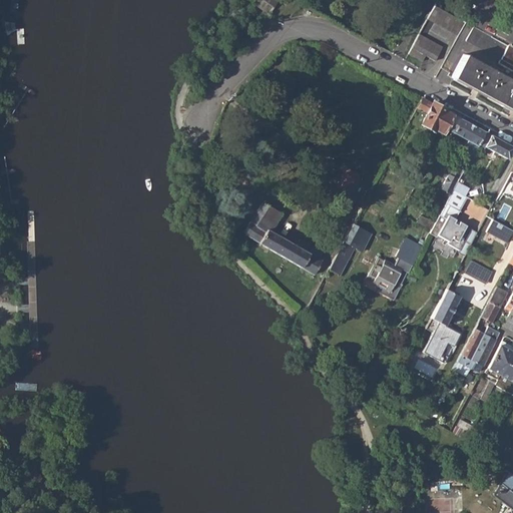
[(251,0),(249,4),(265,15),(275,2),(272,0),(251,0)]
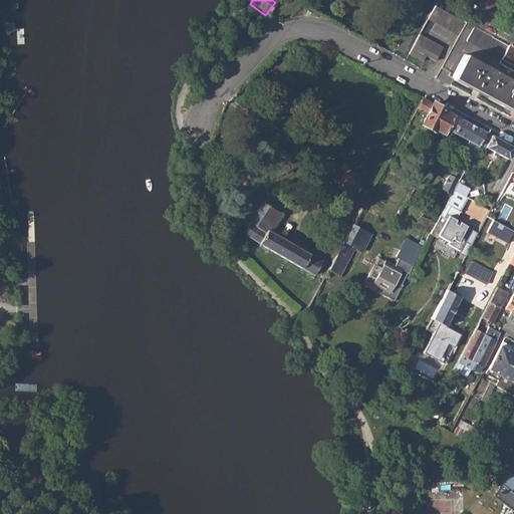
[(428,18),(457,35),(465,21),(449,12),(435,5),(428,18)]
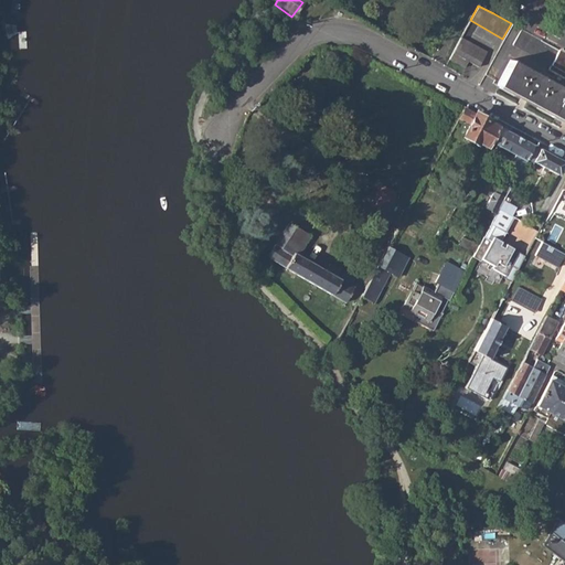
[(551,65),(558,50),(520,29),(512,44),(551,65)]
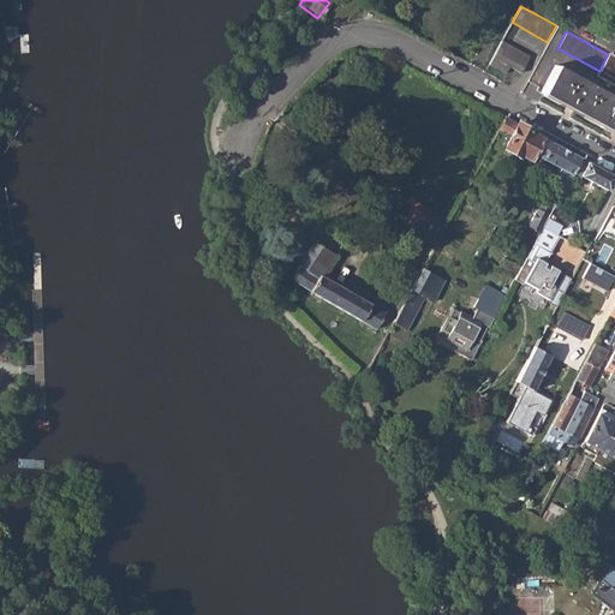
[(493,58),(508,66),(521,73),(530,55),(501,40),(493,58)]
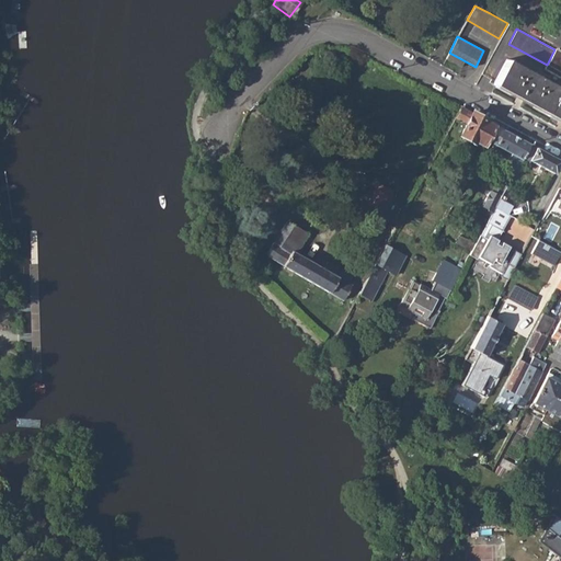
[(554,49),(547,65),(544,69),(560,78),(560,49),(560,52),(554,48),(554,49)]
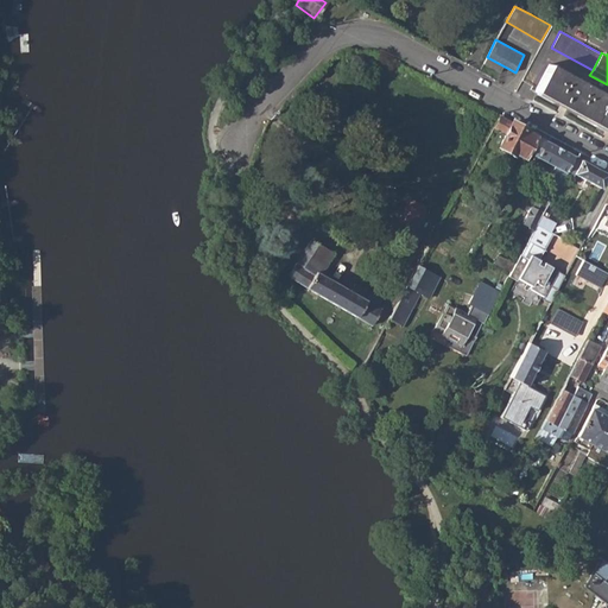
[(502,65),(487,57),(483,63),(499,71),(502,65)]
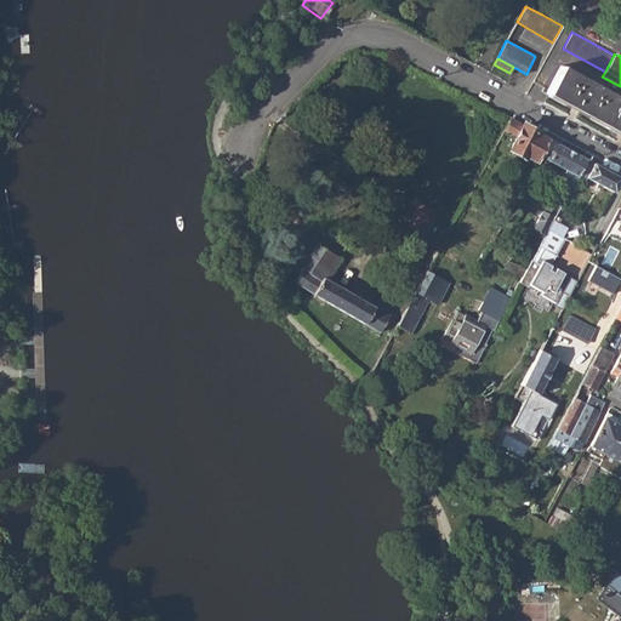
[(599,121),(614,95),(560,66),(546,93),(575,109),(599,121)]
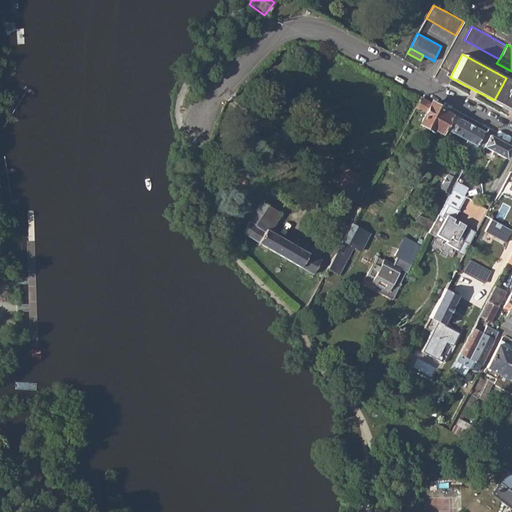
[(511,80),(506,78),(494,100),(511,110),(511,80)]
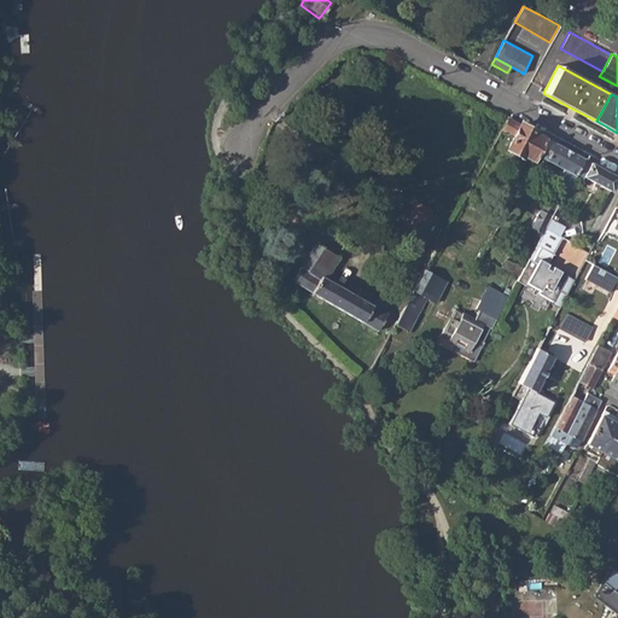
[(557,179),(567,185),(570,180),(573,174),(582,158),(558,145),(531,130),(506,117),(500,129),(512,135),(507,146),(531,159),(535,153),(561,168),(557,179)]
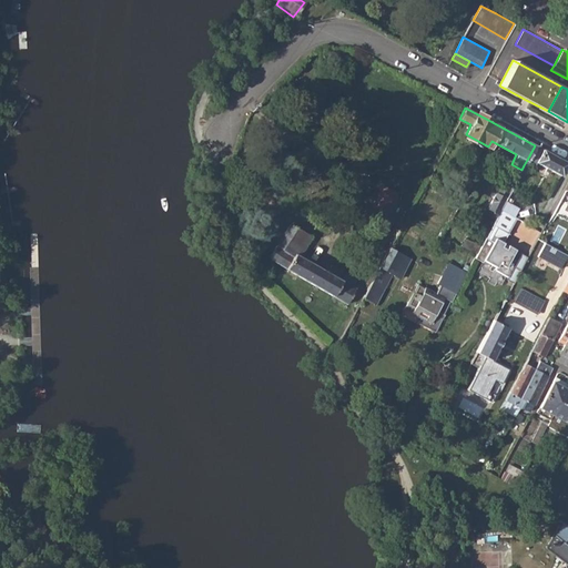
[(535,162),(561,175),(567,163),(548,153),(535,145),(527,160),(534,164),(535,162)]
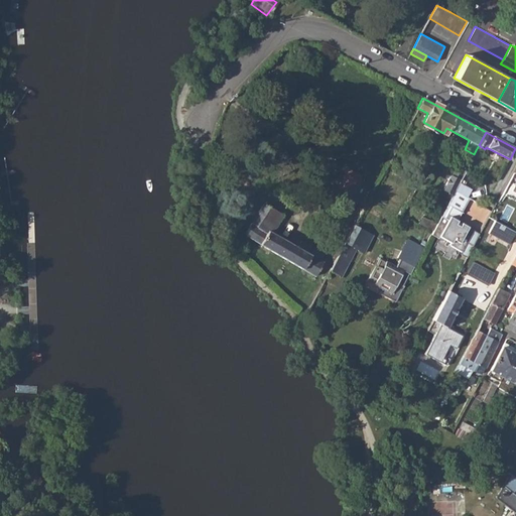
[(458,158),(455,163),(466,169),(469,164),(458,158)]
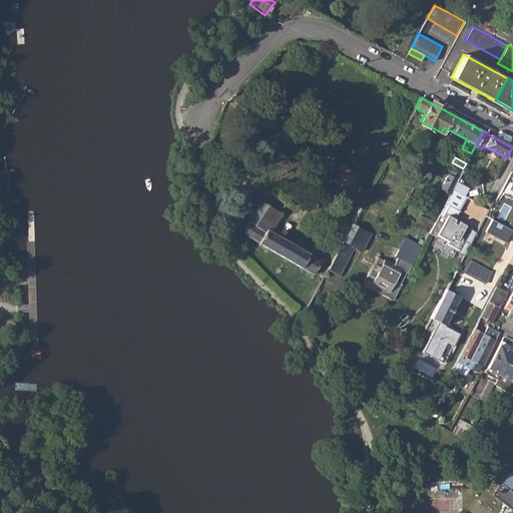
[(439,186),(441,187),(450,192),(456,180),(463,168),(452,162),(439,186)]
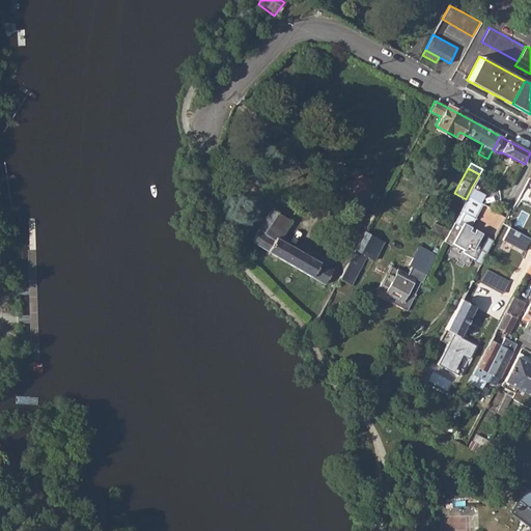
[(354,176),(363,182),(366,176),(357,171),(354,176)]
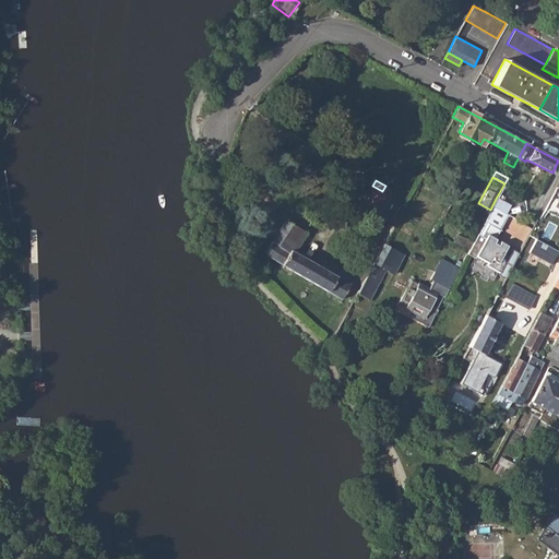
[(475,238),(473,242),(468,250),(466,253),(474,258),(476,256),(488,262),(487,264),(500,272),(511,252),(504,249),(507,245),(500,241),(496,238),(508,214),(504,212),(509,205),(509,204),(497,197),(490,210),(488,213),(475,238)]
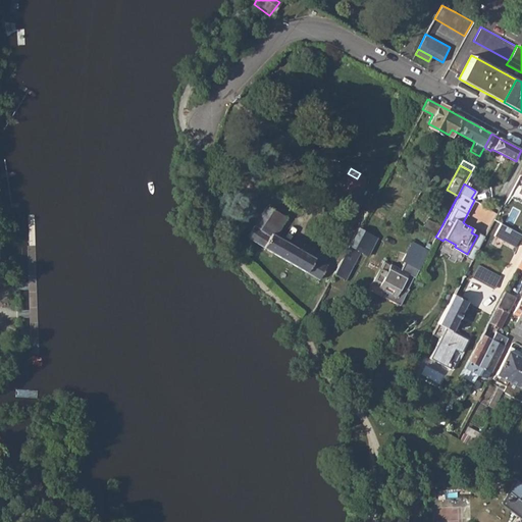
[(301,247),(274,231),(276,228),(285,214),(268,203),(248,233),(262,244),(319,275),(326,261),(324,260),(326,256),(325,251),(305,240),(301,247)]
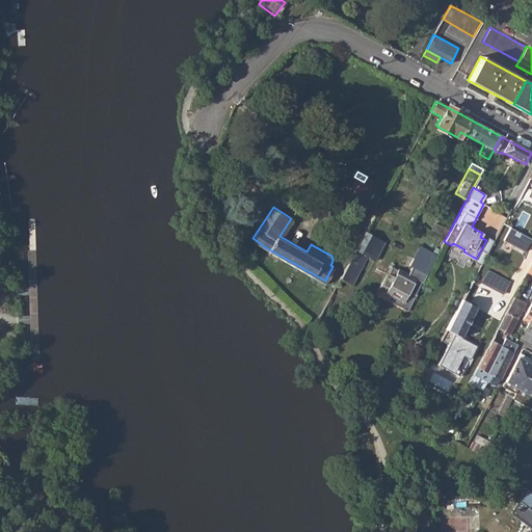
[(497,233),(505,216),(500,213),(495,221),(489,218),(484,227),(497,233)]
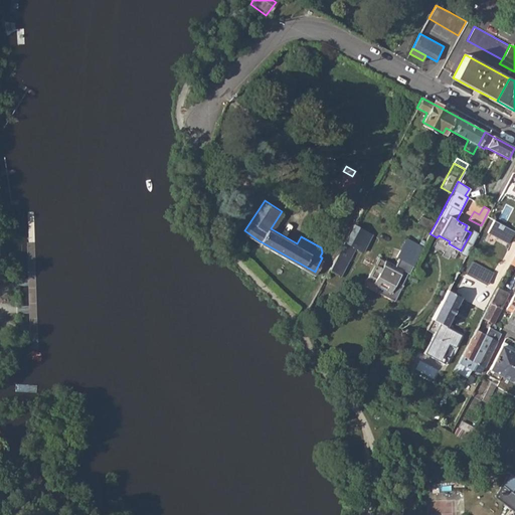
[(417,222),(432,230),(436,223),(427,219),(420,215),(417,222)]
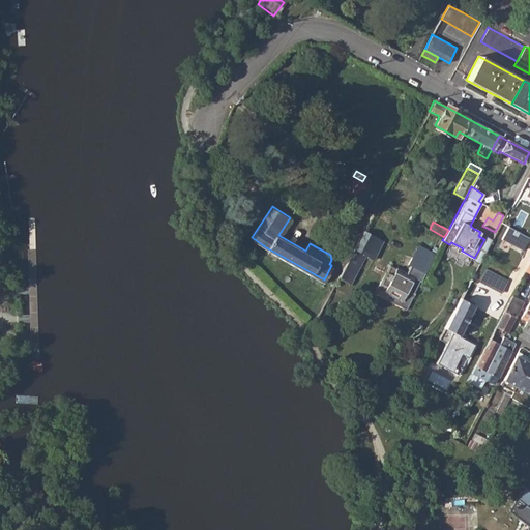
[(442,222),(440,226),(448,230),(450,226),(442,222)]
